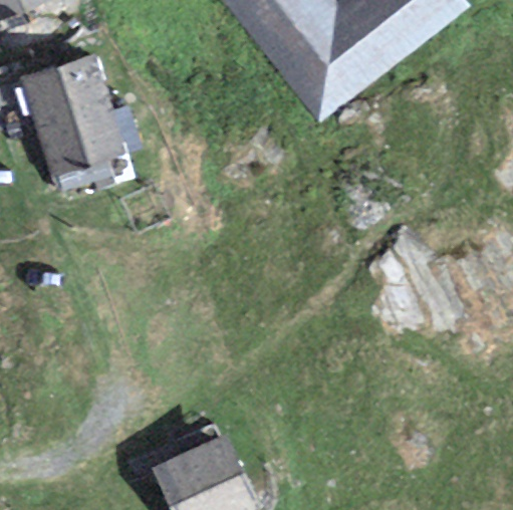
[(0,0),(0,19),(49,0),(0,0)]
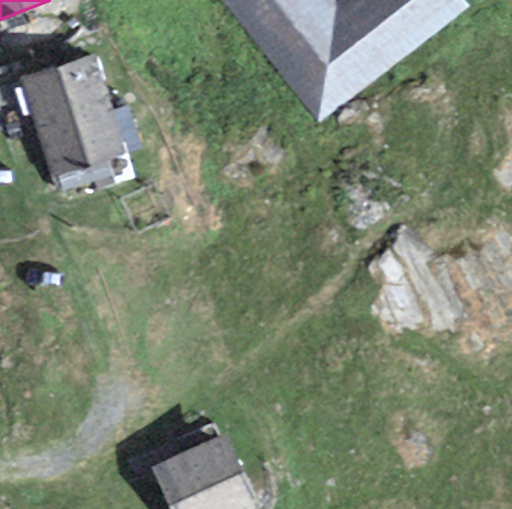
[(221,0),(322,122),(472,2),(470,0),(221,0)]
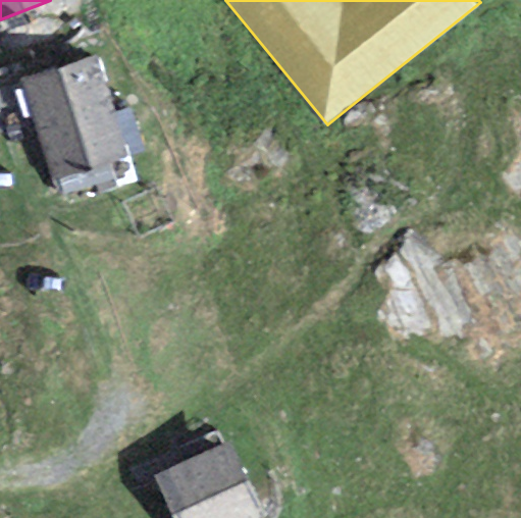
[(94,56),(22,78),(53,178),(129,151),(115,113),(94,56)]
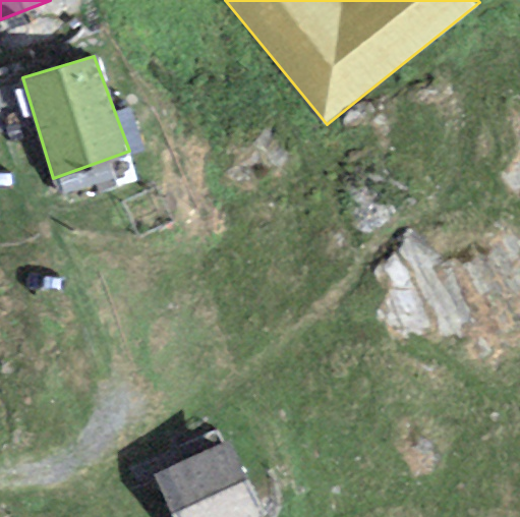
[(129,151),(146,145),(131,107),(115,113),(129,151)]
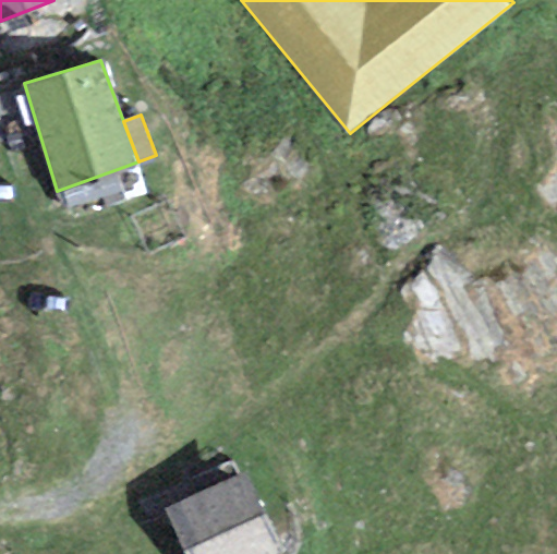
[(277,553),(282,552),(243,467),(162,504),(185,553),(277,553)]
